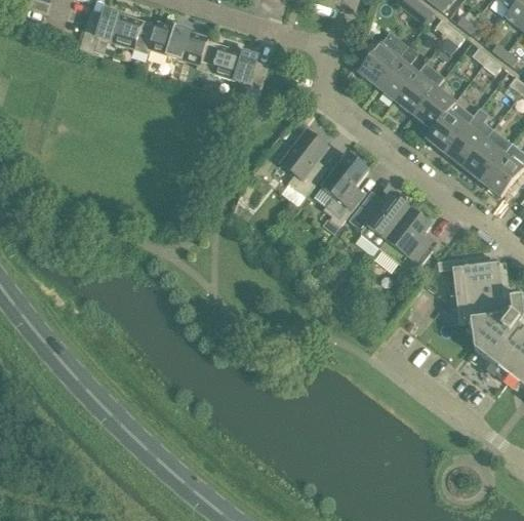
[(425,25),(434,13),(416,0),(397,0),(396,2),(425,25)]
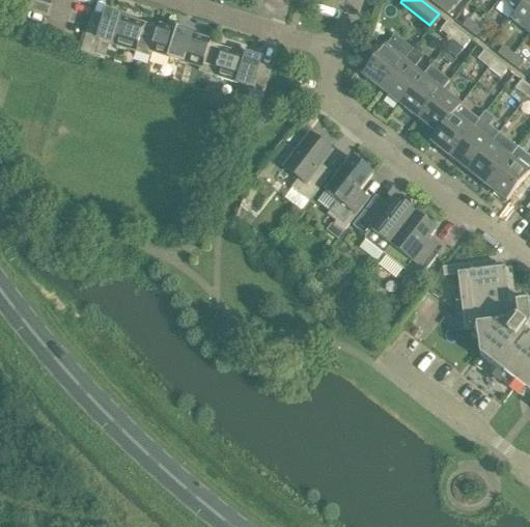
[(447,11),(452,4),(447,0),(439,0),(437,3),(447,11)]
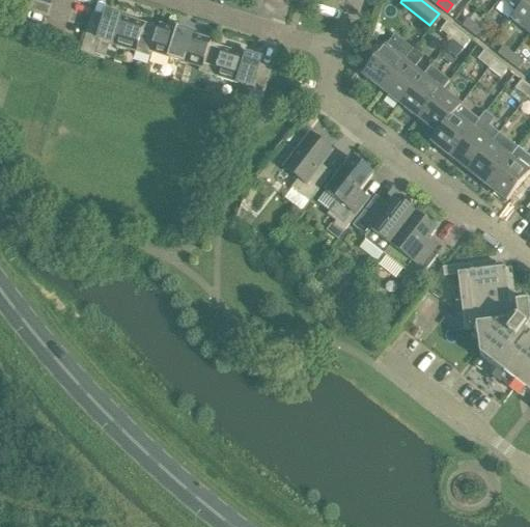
[(502,0),(515,10),(524,0),(502,0)]
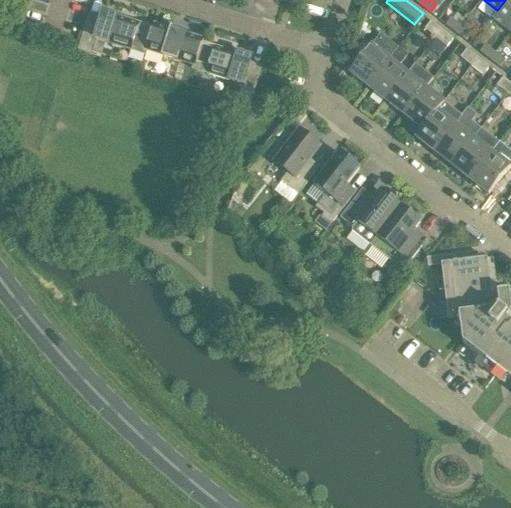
[(492,16),(509,30),(510,27),(510,0),(505,0),(497,10),(492,16)]
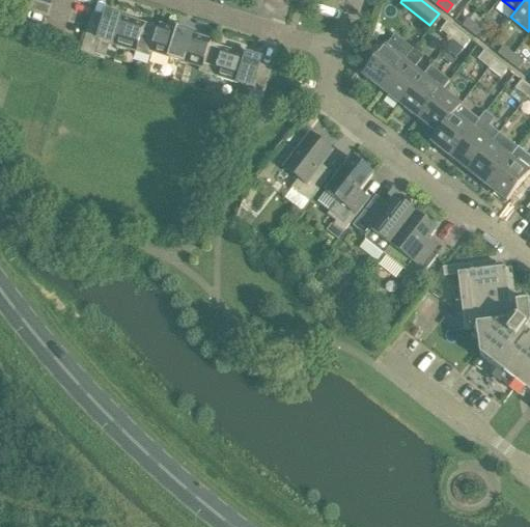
[(99,37),(148,53),(149,53),(150,50),(149,49),(157,25),(106,9),(101,24),(88,20),(79,50),(93,54),(99,37)]
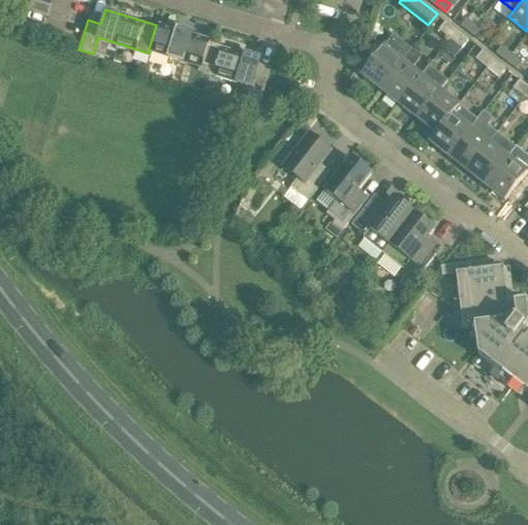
[(472,10),(467,17),(476,24),(480,18),(472,10)]
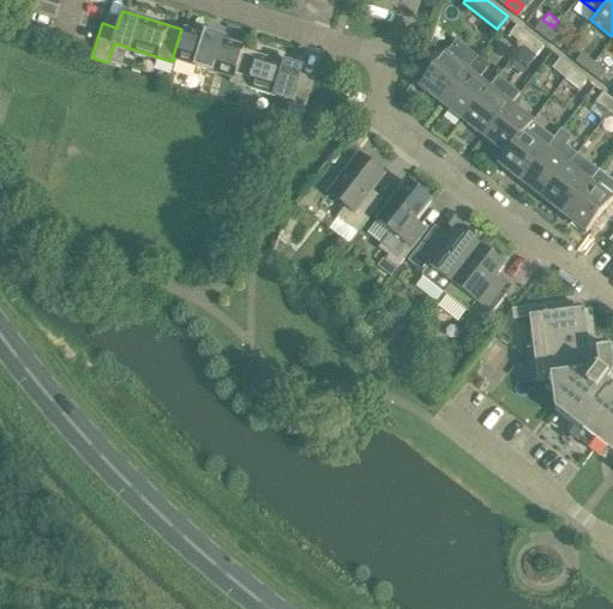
[(546,36),(553,28),(542,19),(540,18),(534,26),(546,36)]
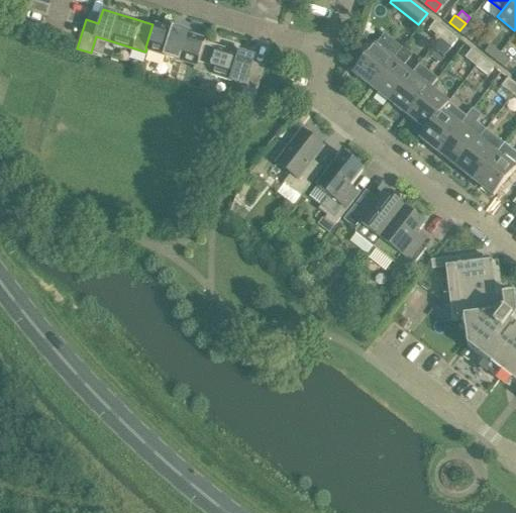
[(439,35),(445,27),(434,18),(427,26),(439,35)]
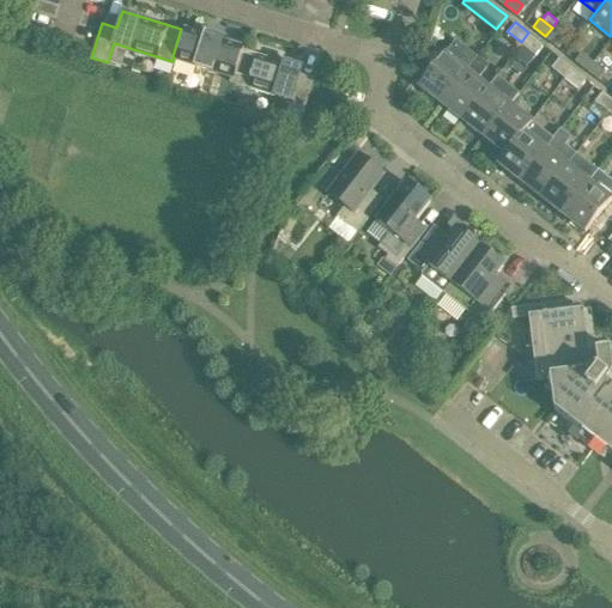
[(242,43),(183,25),(182,24),(181,29),(173,56),(174,58),(231,74),(231,76),(240,48),(241,48),(242,43)]
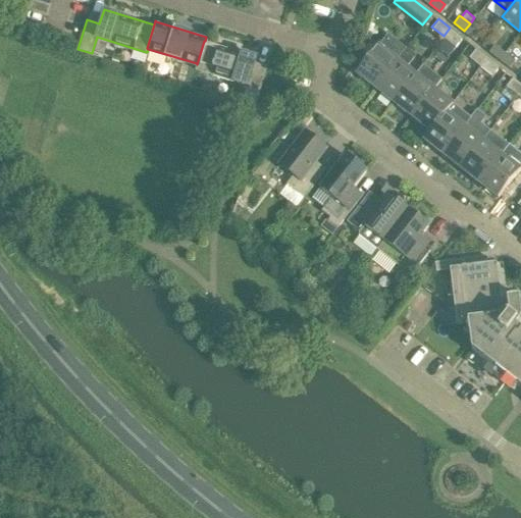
[(470,23),(464,31),(474,38),(479,31),(470,23)]
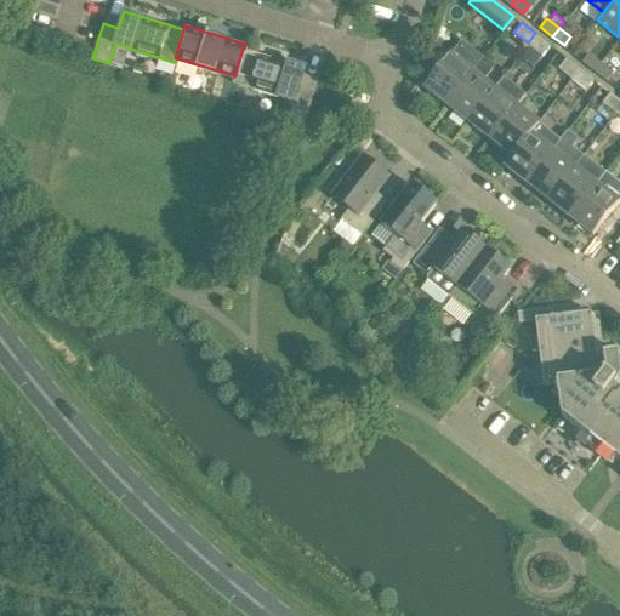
[(535,33),(528,43),(540,53),(549,44),(535,33)]
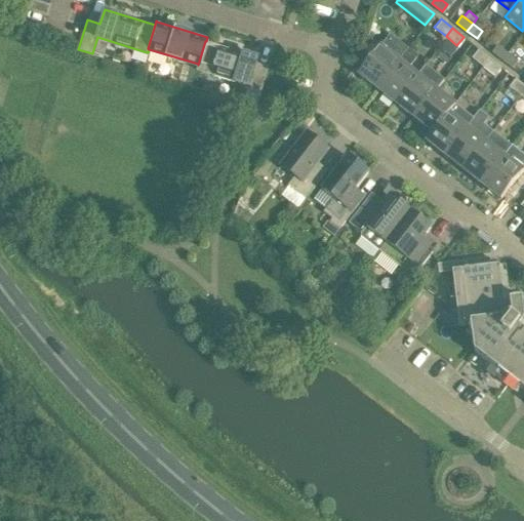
[(358,72),(376,86),(407,47),(389,32),(358,72)]
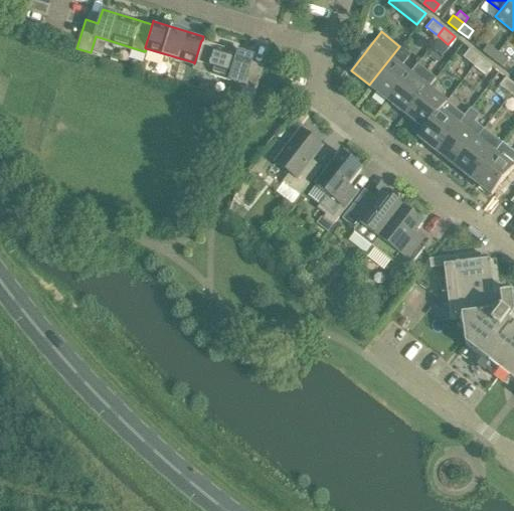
[(194,63),(194,62),(192,66),(242,82),(237,99),(250,103),(260,73),(247,69),(251,55),(202,40),(201,40),(194,63)]
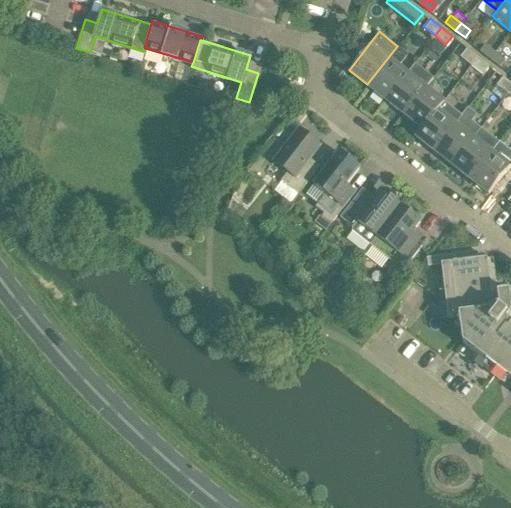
[(489,56),(494,49),(484,42),(479,48),(489,56)]
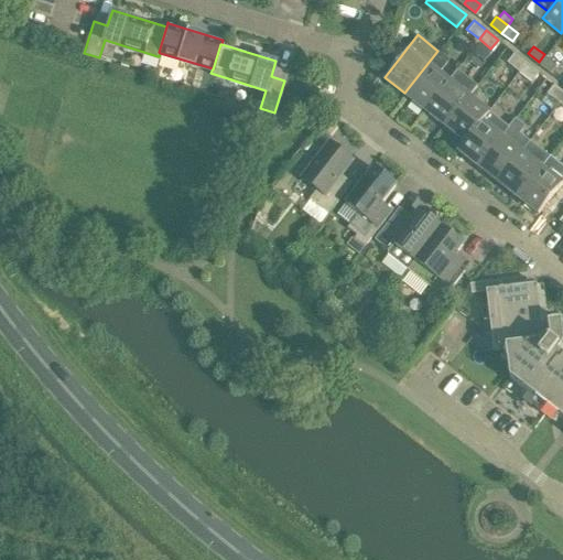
[(404,93),(424,108),(447,78),(437,71),(447,57),(437,51),(404,93)]
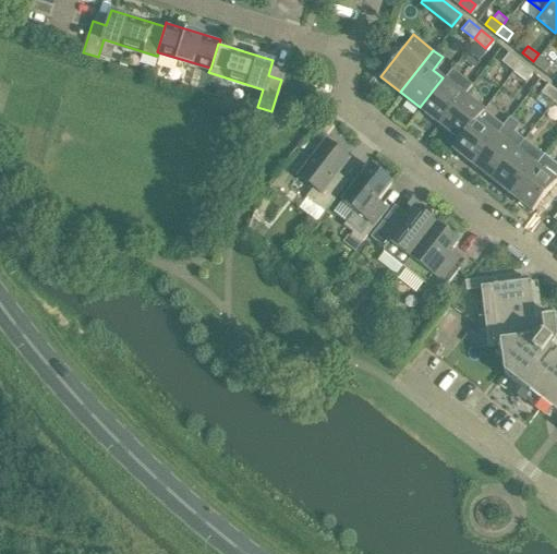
[(513,69),(520,60),(508,50),(501,59),(513,69)]
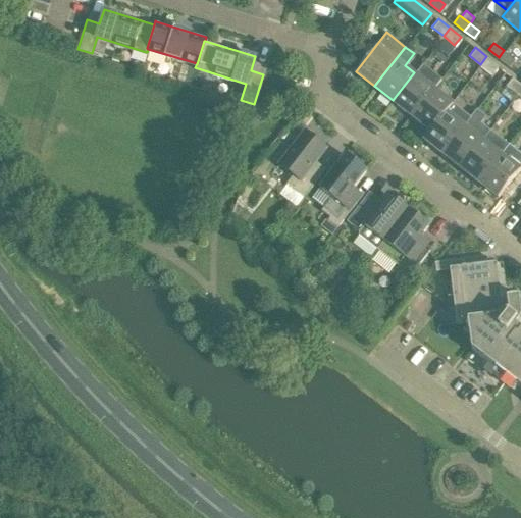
[(504,50),(499,57),(509,65),(514,58),(504,50)]
